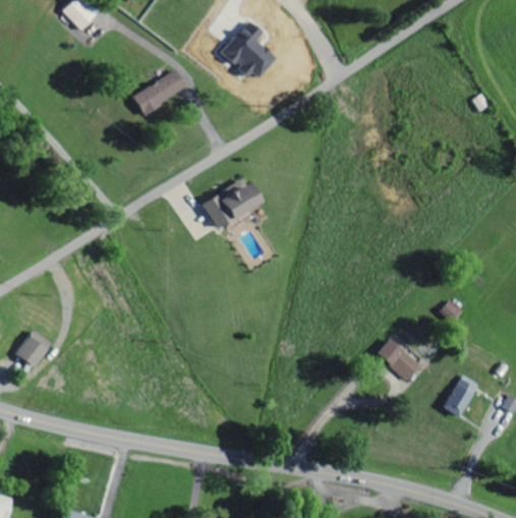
[(72,0),(63,10),(81,30),(104,7),(96,0),(72,0)]
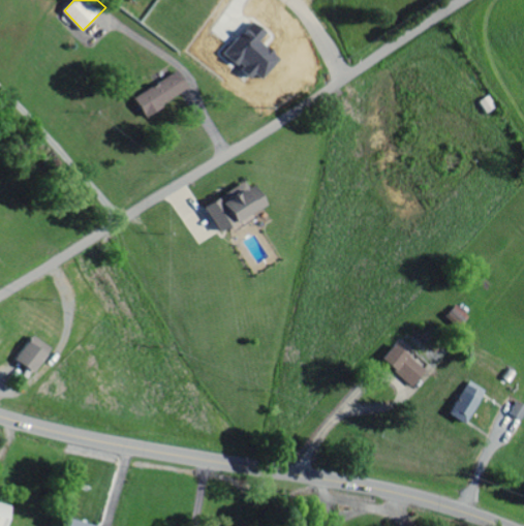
[(134,97),(145,115),(189,89),(179,71),(134,97)]
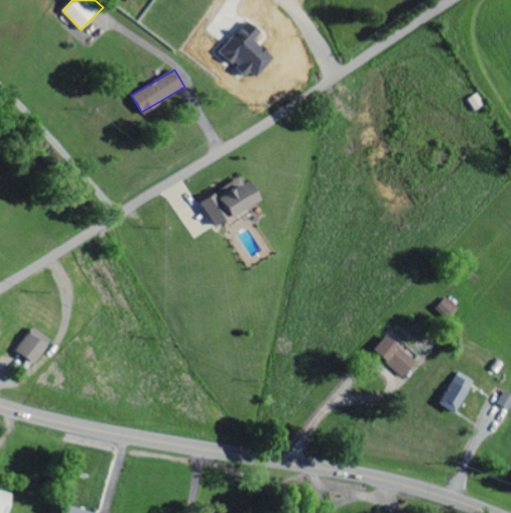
[(214,226),(255,199),(239,173),(197,202),(214,226)]
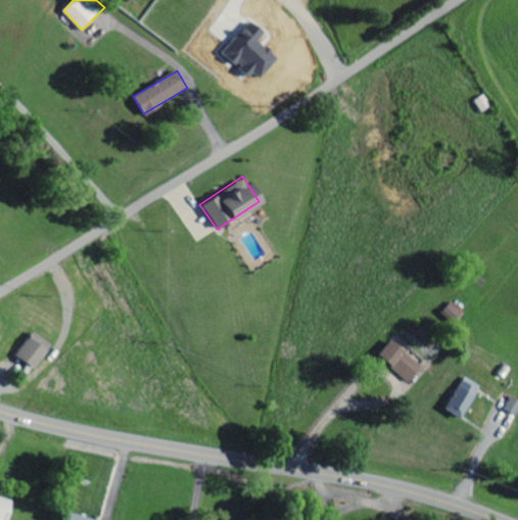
[(442,313),(455,325),(467,314),(454,300),(442,313)]
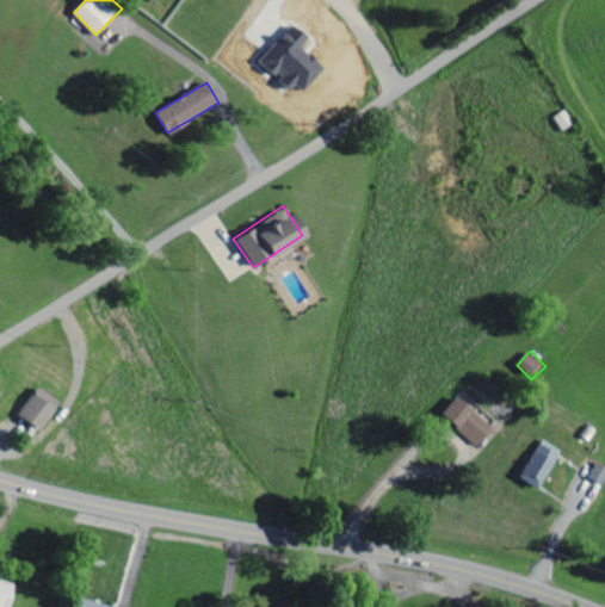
[(57,400),(36,385),(16,415),(38,429),(57,400)]
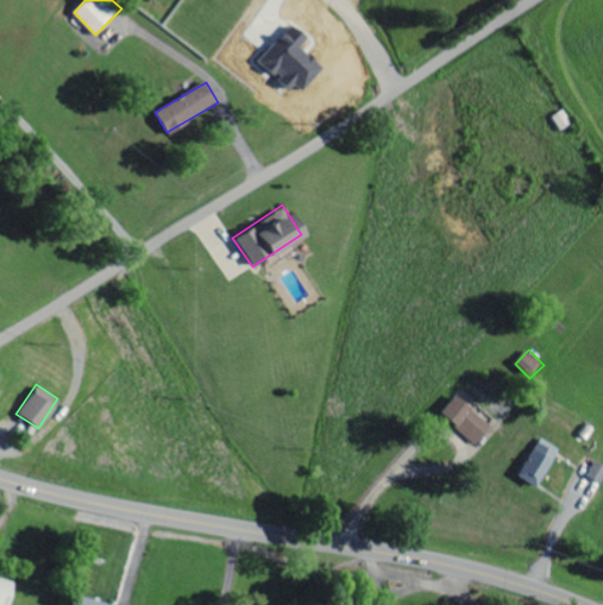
[(441,413),(477,445),(492,427),(458,395),(441,413)]
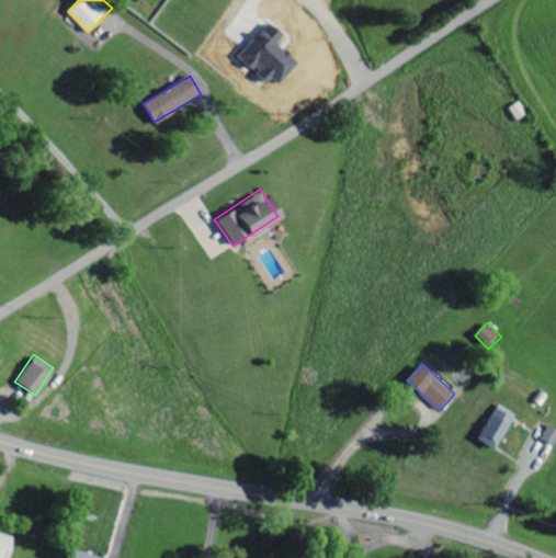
[(494,450),(518,416),(500,403),(476,437),(494,450)]
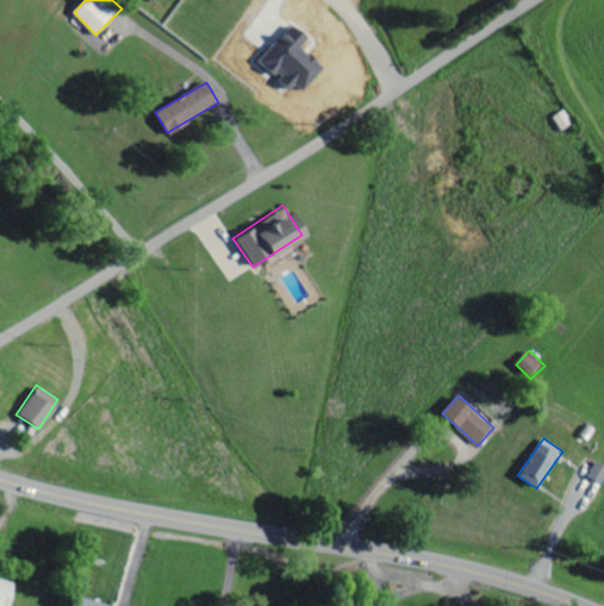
[(0,605),(13,605),(13,579),(0,579),(0,605)]
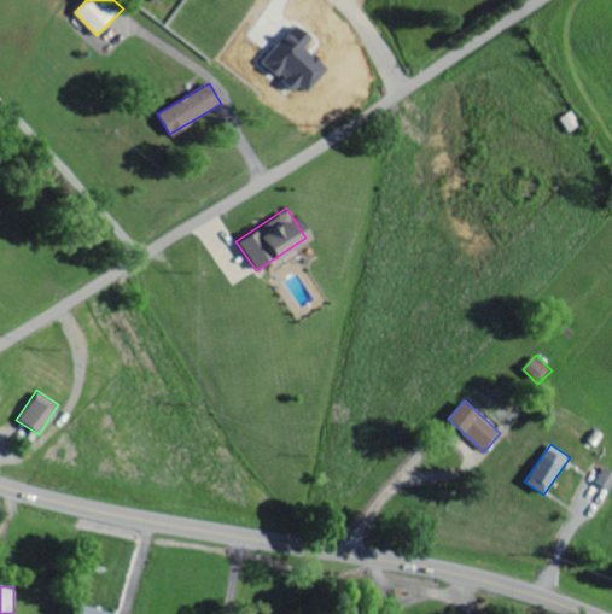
[(110,613),(82,603),(79,613),(110,613)]
